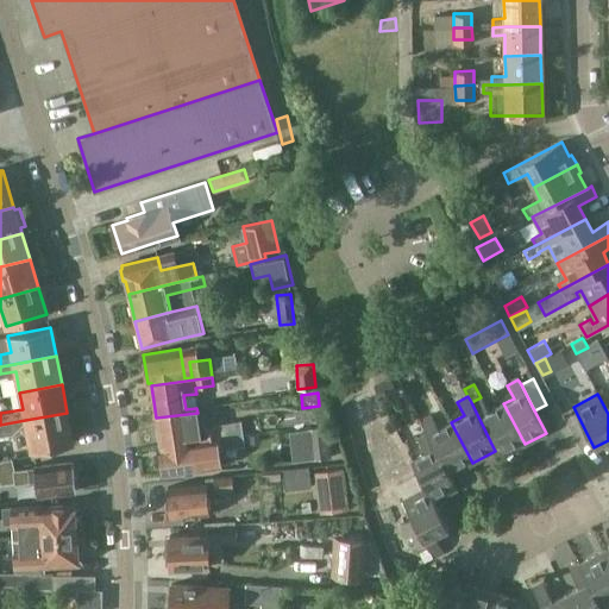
[(525,444),(503,403),(489,412),(481,397),(471,402),(495,451),(498,458),(525,444)]
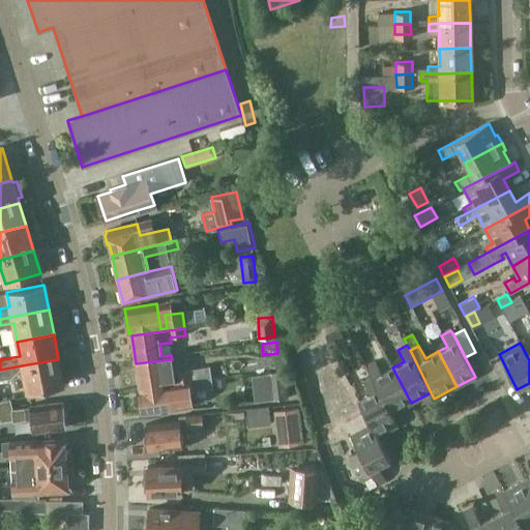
[(411,403),(392,367),(381,374),(376,363),(370,353),(360,357),(365,367),(372,379),(391,413),(411,403)]
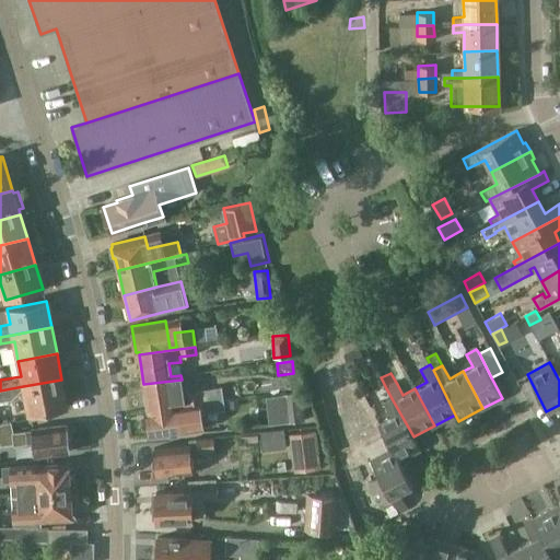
[(23,386),(0,391),(0,400),(25,396),(28,413),(67,406),(61,380),(23,386)]
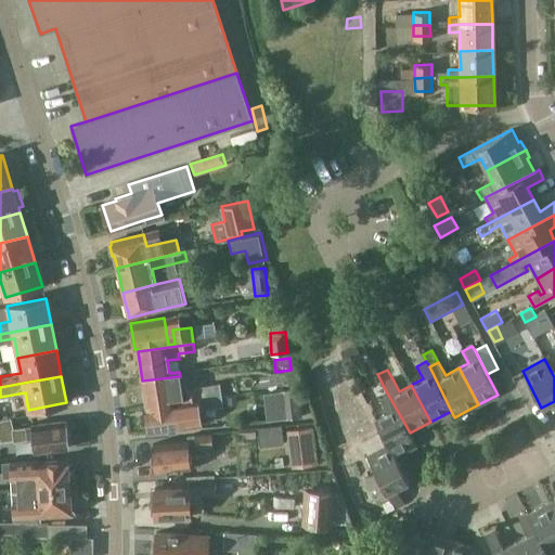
[(144,410),(178,405),(177,402),(177,398),(183,397),(180,376),(142,381),(146,407),(143,407),(144,410)]
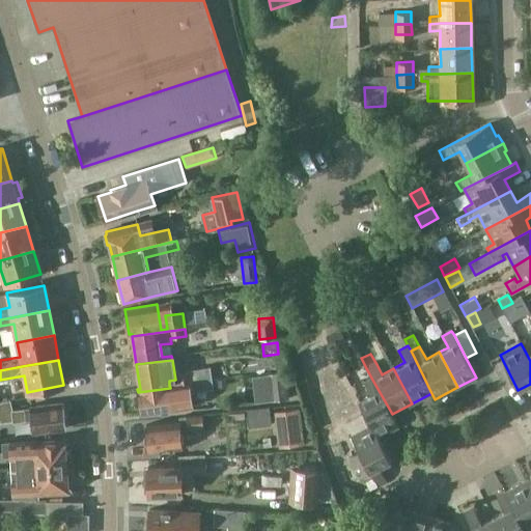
[(182,387),(212,384),(211,369),(180,372),(182,387)]
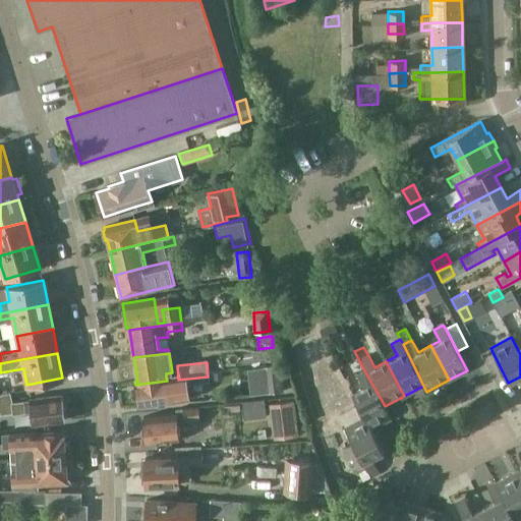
[(391,417),(385,406),(365,372),(357,377),(363,389),(352,394),(364,417),(371,428),(391,417)]
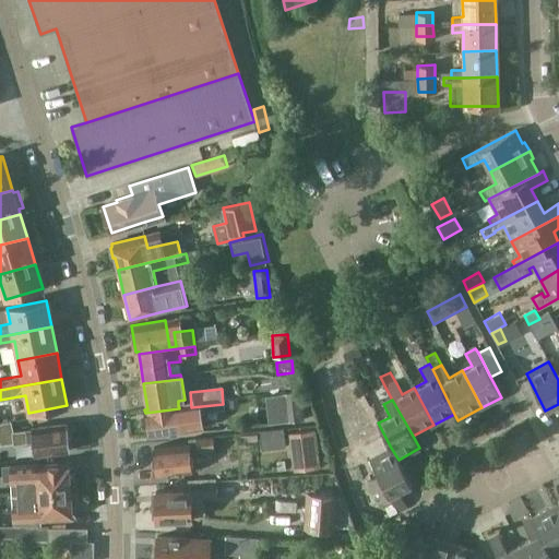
[(182,431),(182,430),(191,429),(187,403),(178,405),(179,408),(145,413),(149,437),(182,431)]
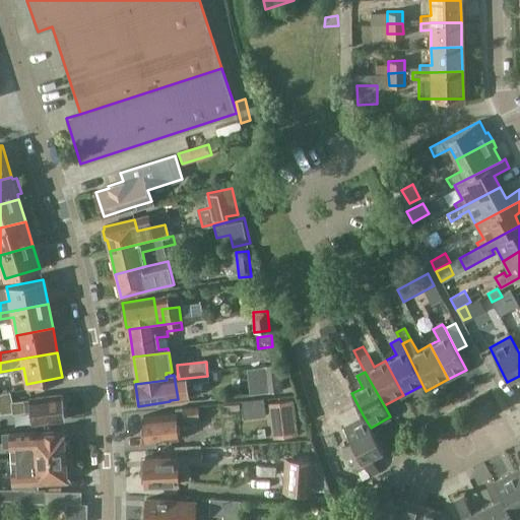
[(207,376),(178,379),(179,385),(208,382),(207,376)]
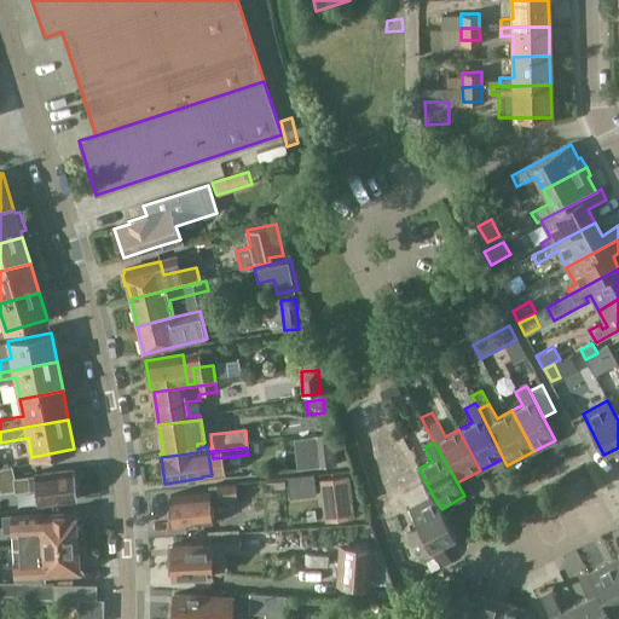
[(76,501),(73,469),(35,473),(35,475),(15,478),(16,492),(36,490),(39,504),(76,501)]
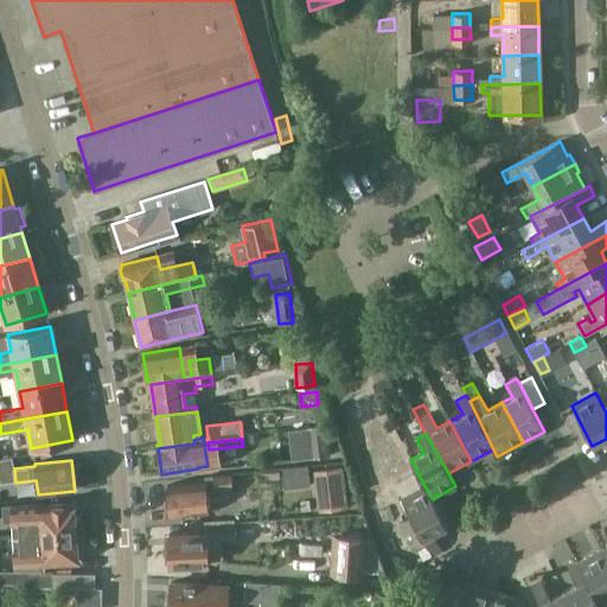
[(320,511),(346,509),(343,468),(315,471),(320,511)]
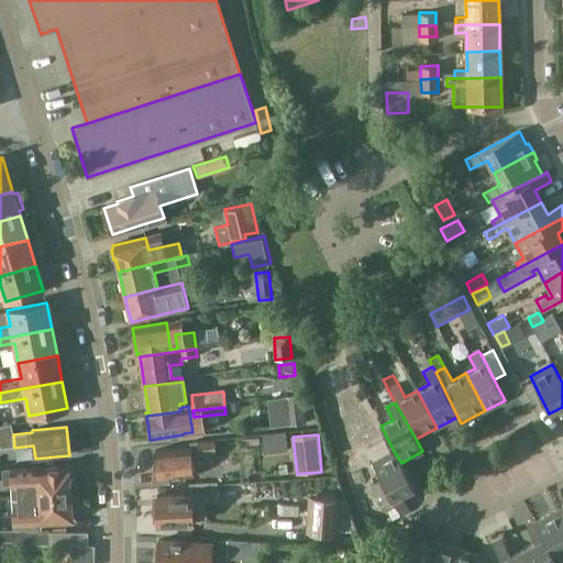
[(157,478),(194,474),(190,446),(155,451),(157,478)]
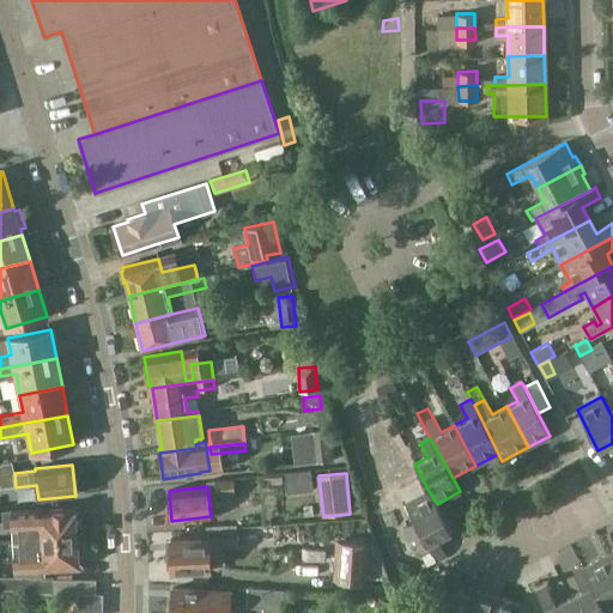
[(451,530),(437,504),(429,491),(405,503),(416,522),(404,528),(406,534),(400,538),(395,546),(401,556),(411,557),(417,553),(420,558),(431,552),(436,562),(447,556),(437,538),(451,530)]
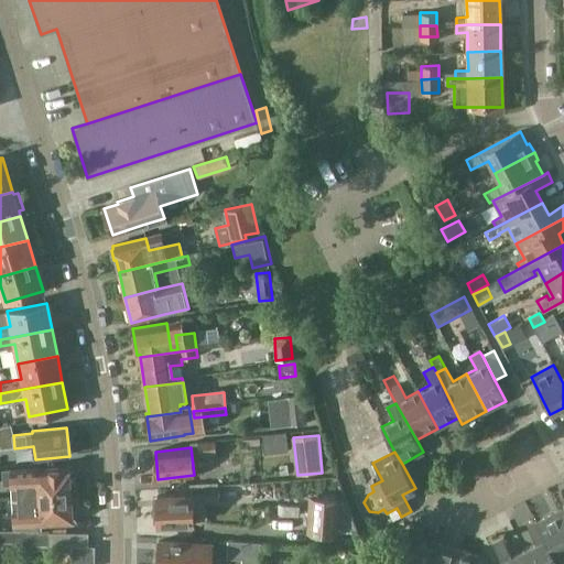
[(13,498),(72,495),(69,467),(38,469),(36,467),(2,469),(3,485),(12,484),(13,498)]
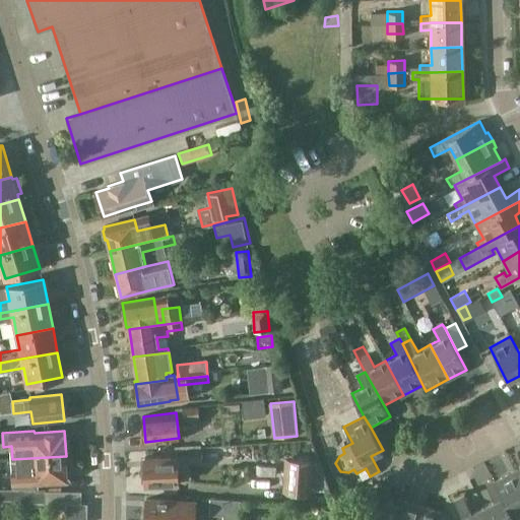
[(202,448),(188,449),(189,463),(203,463),(202,448)]
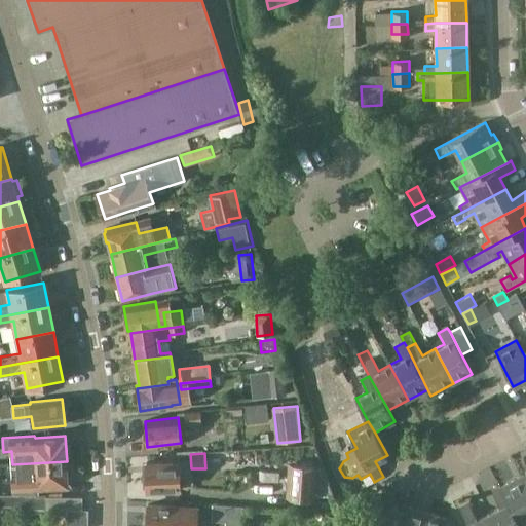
[(37,489),(68,487),(67,461),(12,464),(14,495),(37,493),(37,489)]
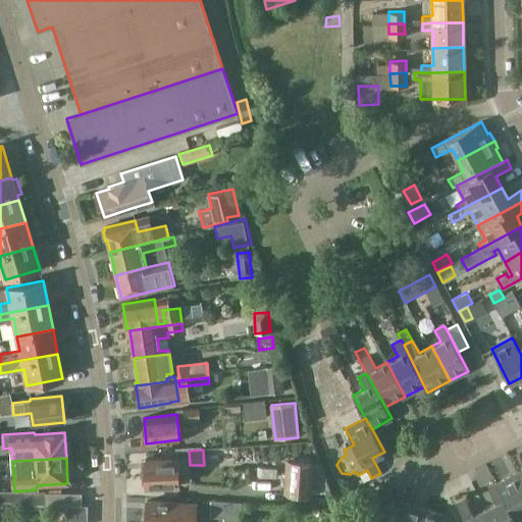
[(146,486),(178,484),(177,458),(145,459),(146,486)]
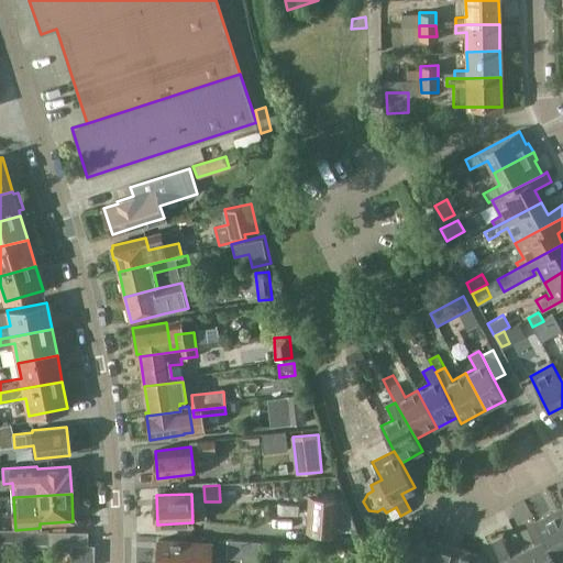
[(313,499),(311,542),(340,543),(342,501),(313,499)]
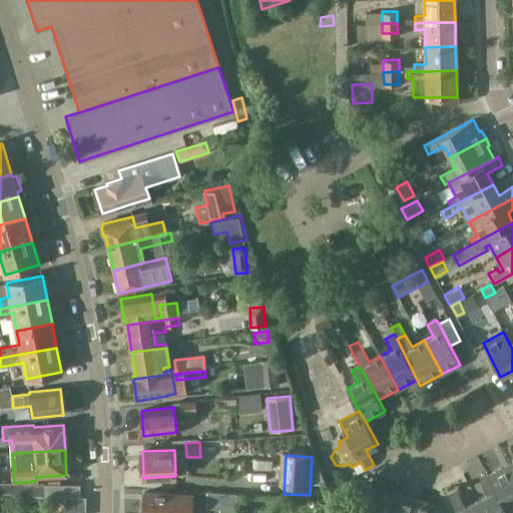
[(512,512),(512,475),(508,465),(489,475),(508,512),(512,512)]
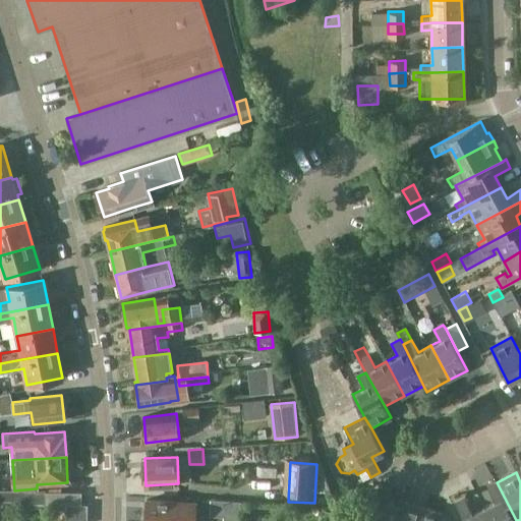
[(516,520),(497,482),(486,487),(496,503),(483,509),(489,520),(516,520)]
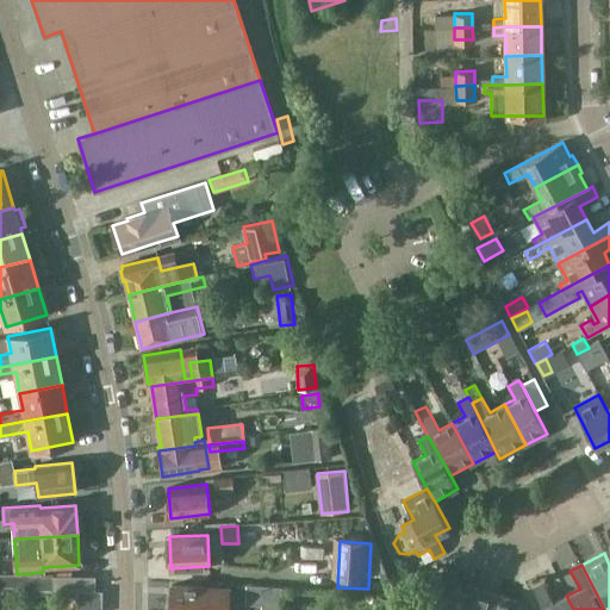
[(461,609),(468,593),(454,589),(460,570),(449,566),(443,585),(434,609),(461,609)]
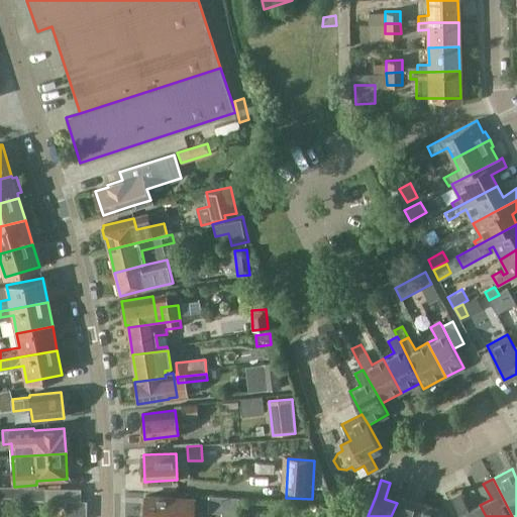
[(39,500),(40,488),(1,487),(0,496),(19,496),(19,499),(39,500)]
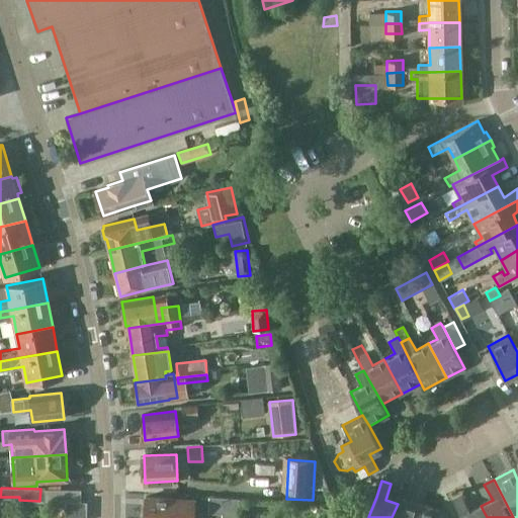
[(47,489),(47,506),(66,506),(66,501),(80,502),(80,491),(47,489)]
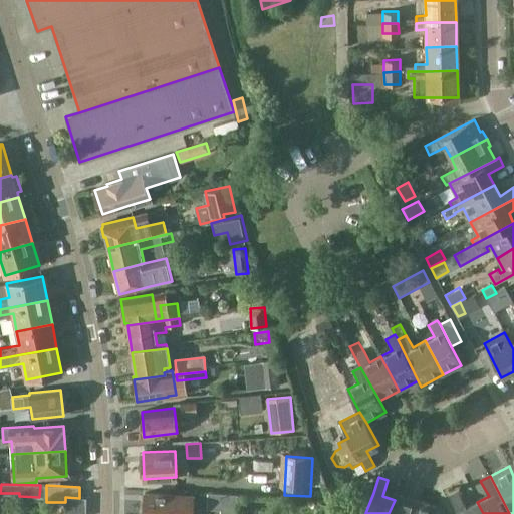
[(176,513),(178,495),(144,493),(142,513),(176,513)]
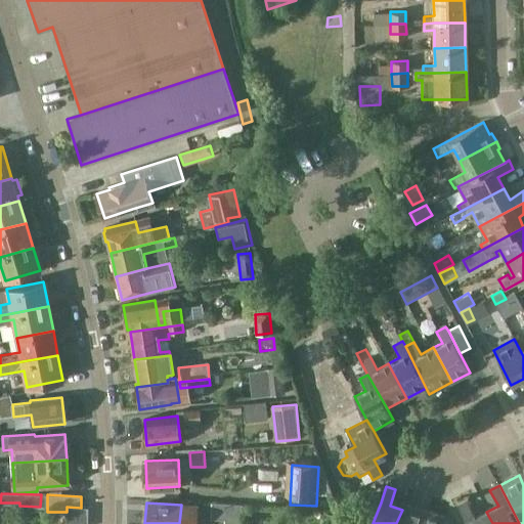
[(492,523),(486,512),(475,518),(467,503),(459,507),(467,523),(492,523)]
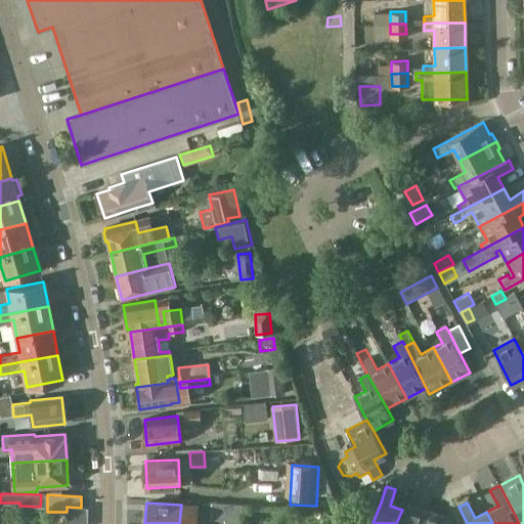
[(422,523),(426,512),(403,505),(402,510),(396,523),(422,523)]
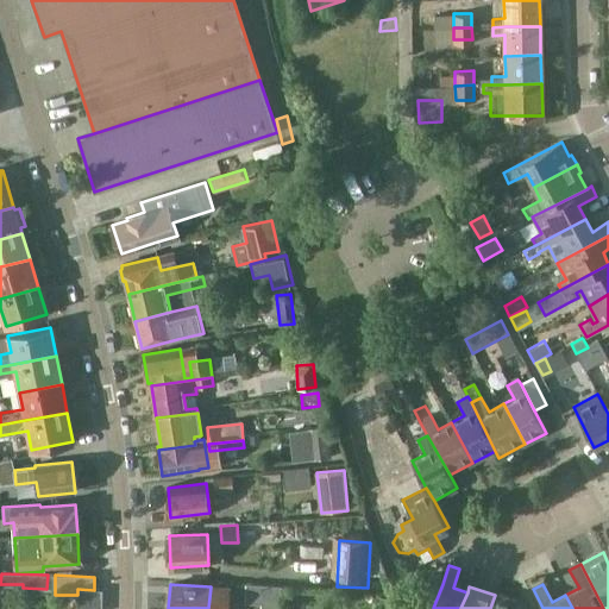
[(101,608),(101,590),(94,590),(77,589),(77,595),(76,608),(101,608)]
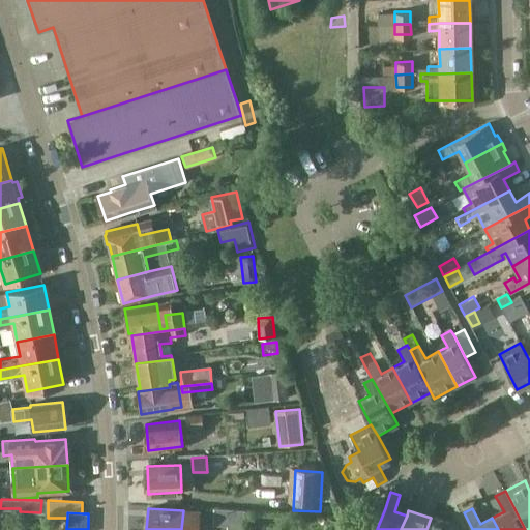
[(431,518),(427,529),(449,529),(452,524),(431,518)]
